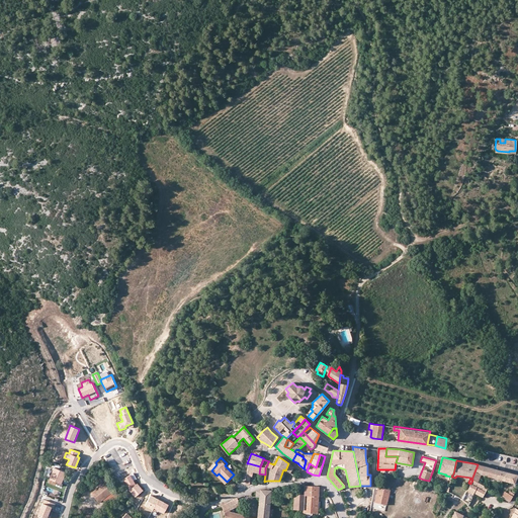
[(260,466),(249,463),(247,470),(247,476),(252,477),(253,471),(259,473),(260,466)]
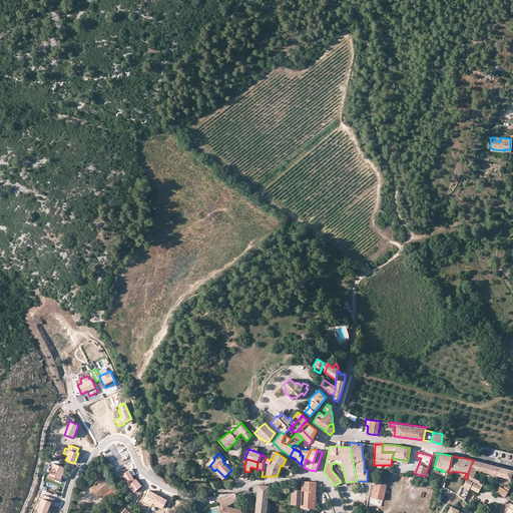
[(291,463),(286,459),(283,466),(288,469),(291,463)]
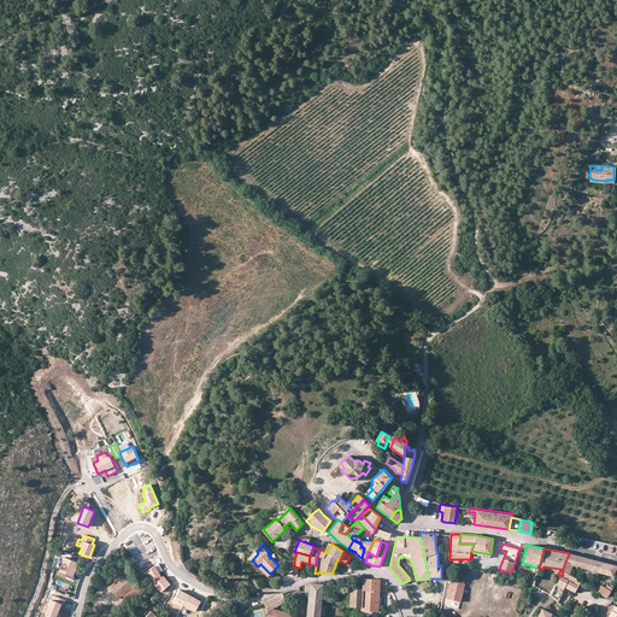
[(616,566),(569,553),(562,571),(563,571),(568,575),(569,574),(573,565),(582,568),(598,573),(612,576),(616,566)]
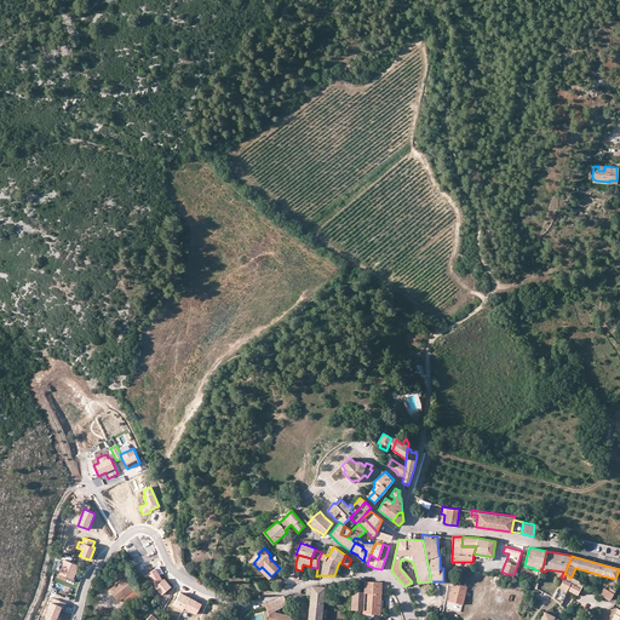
[(79,566),(64,560),(59,574),(73,579),(79,566)]
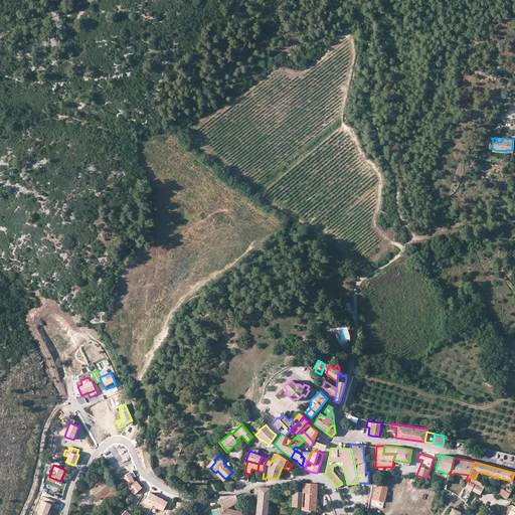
[(223,481),(225,479),(217,471),(215,473),(223,481)]
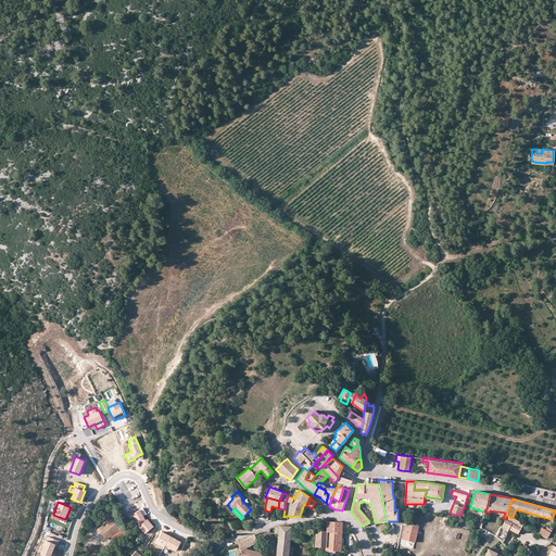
[(138,526),(146,520),(140,509),(133,514),(138,526)]
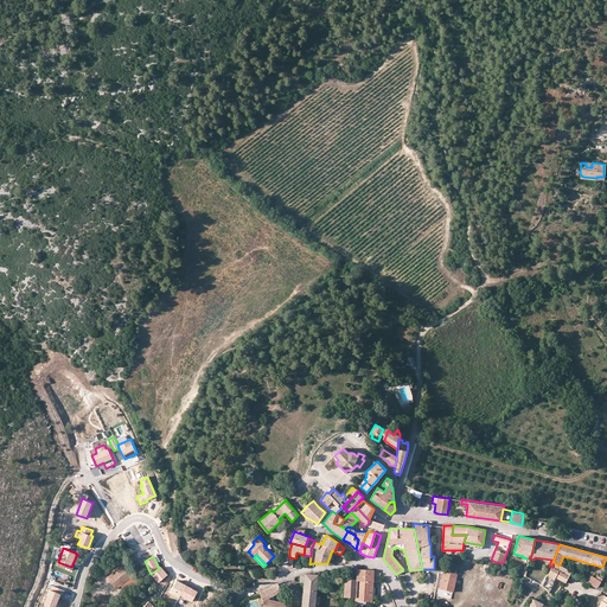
[(587,568),(588,563),(573,558),(573,564),(587,568)]
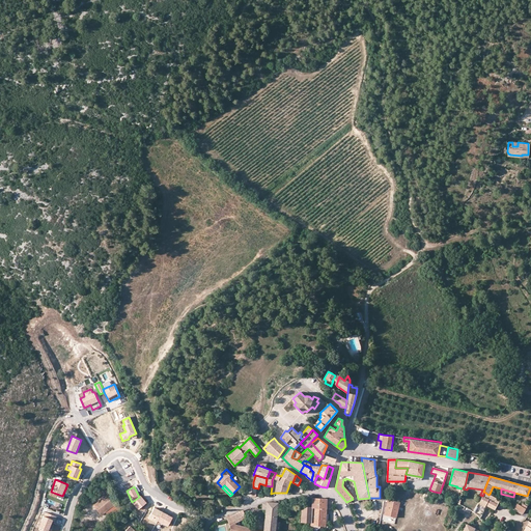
[(106,495),(104,492),(103,491),(89,501),(92,505),(106,495)]
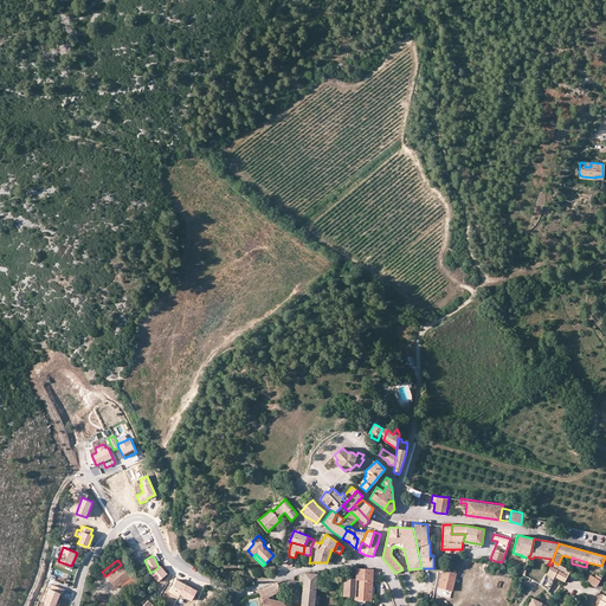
[(553,561),(550,566),(546,575),(540,584),(545,587),(548,592),(555,578),(565,581),(569,572),(569,571),(559,563),(558,565),(553,561)]
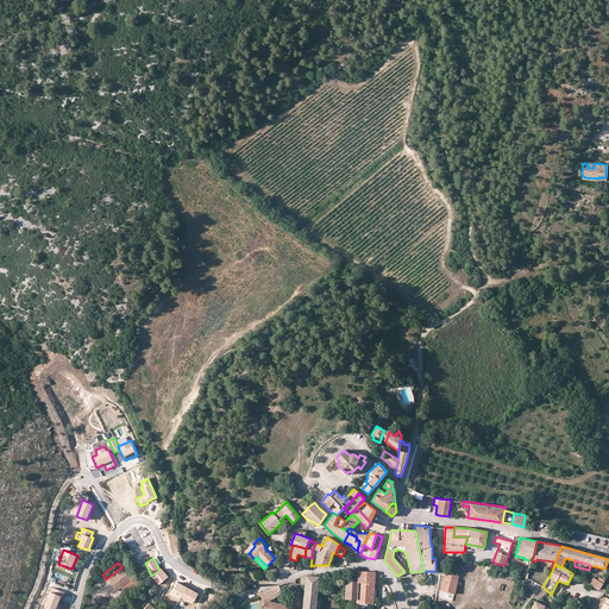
[(120,588),(126,594),(136,586),(137,588),(142,583),(127,565),(123,569),(131,579),(120,588)]
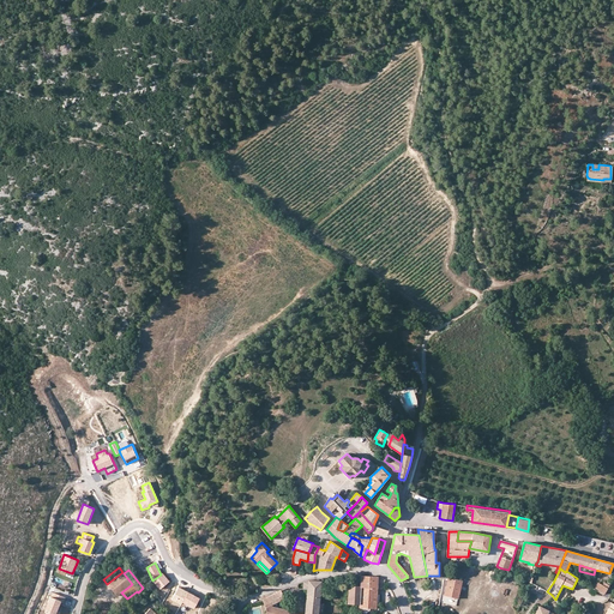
[(116,596),(121,593),(132,584),(124,573),(122,572),(107,584),(116,596)]
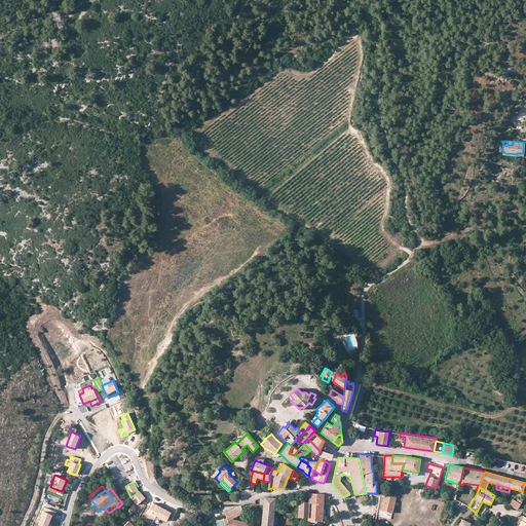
[(137,504),(145,498),(139,491),(138,492),(130,497),(137,504)]
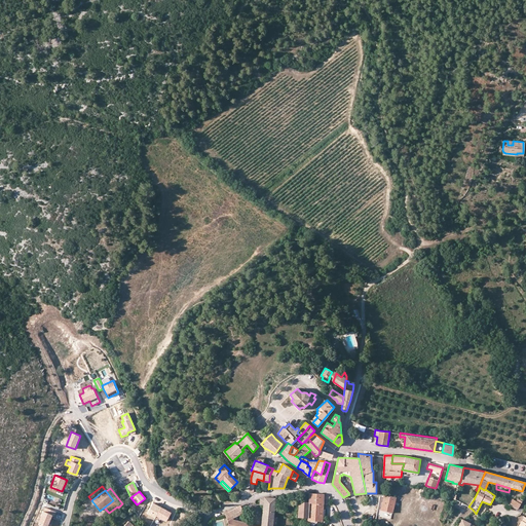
[(327,494),(309,493),(308,502),(308,518),(307,521),(322,521),(323,503),(327,504),(328,495),(327,494)]
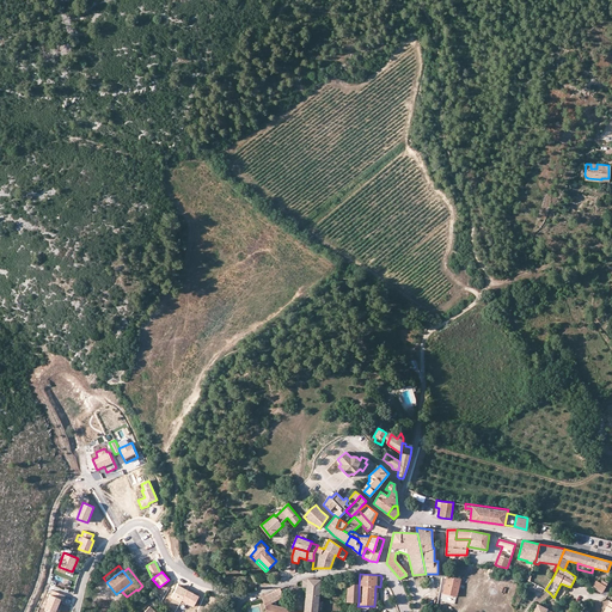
[(460,579),(447,575),(444,594),(457,597),(461,579),(460,579)]
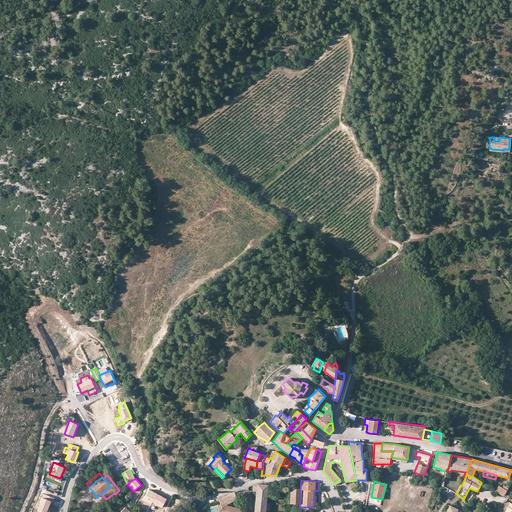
[(221,507),(222,511),(264,511),(266,503),(268,485),(264,485),(257,484),(253,486),(252,491),(256,491),(253,511),(249,511),(227,506),(227,504),(238,499),(234,493),(219,501),(221,507)]
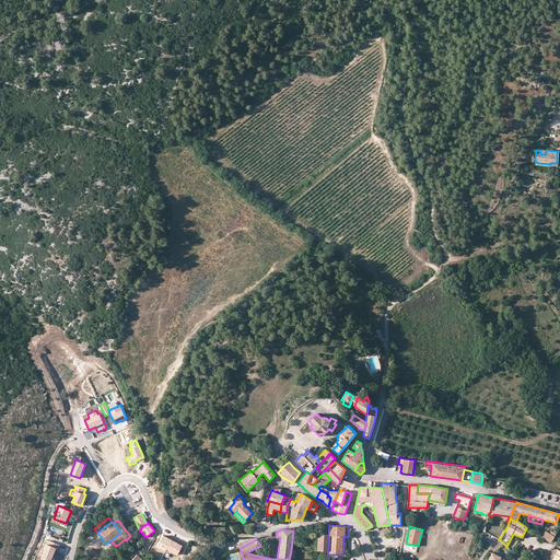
[(551,541),(557,532),(555,531),(552,532),(550,531),(549,534),(546,532),(541,537),(549,543),(551,541)]
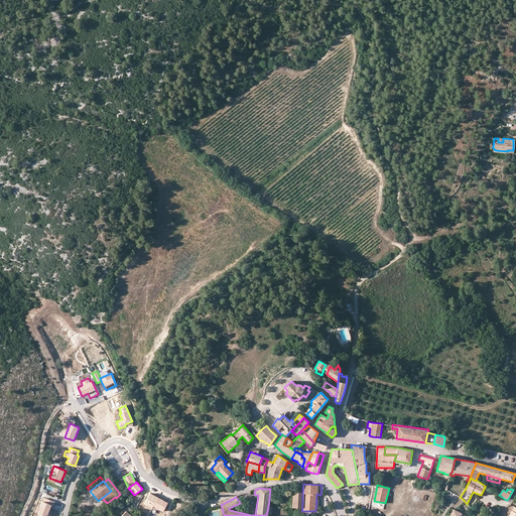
[(302,508),(302,493),(293,492),(292,508),(302,508)]
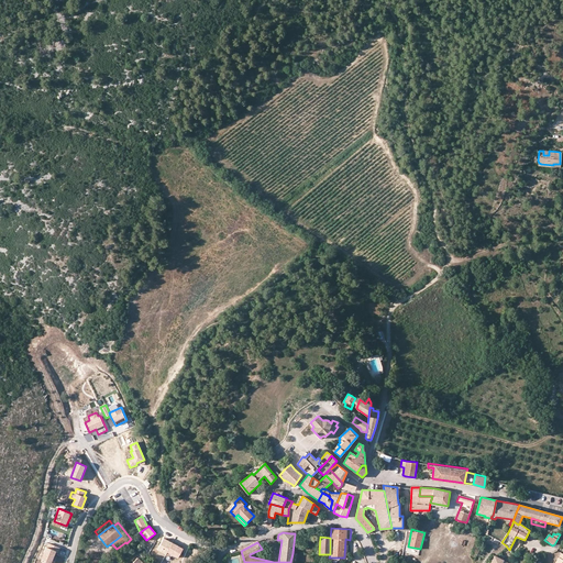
[(166,555),(167,552),(173,542),(164,538),(157,550),(166,555)]
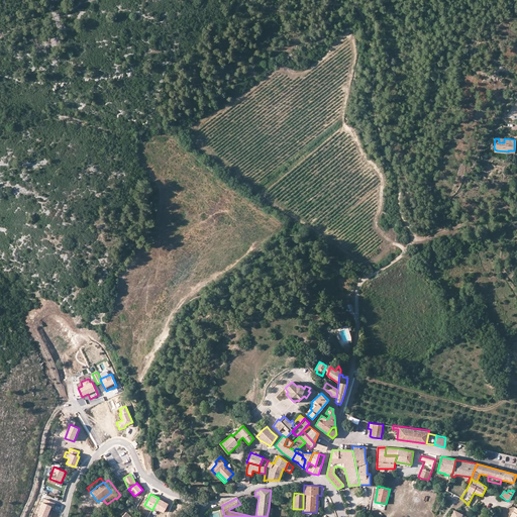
[(169,504),(159,498),(153,507),(164,513),(169,504)]
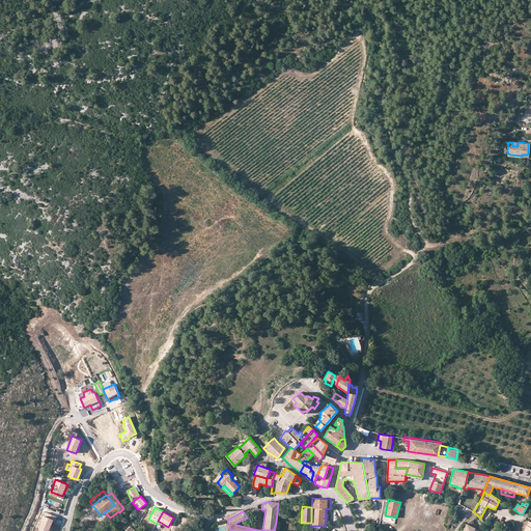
[(53,520),(44,515),(38,527),(49,530),(53,520)]
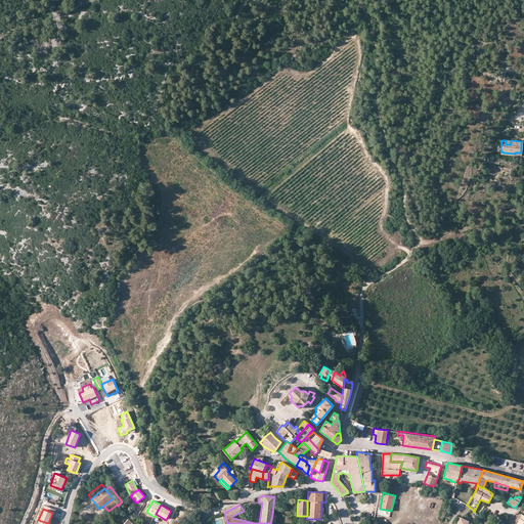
[(122,512),(120,509),(107,517),(110,520),(122,512)]
